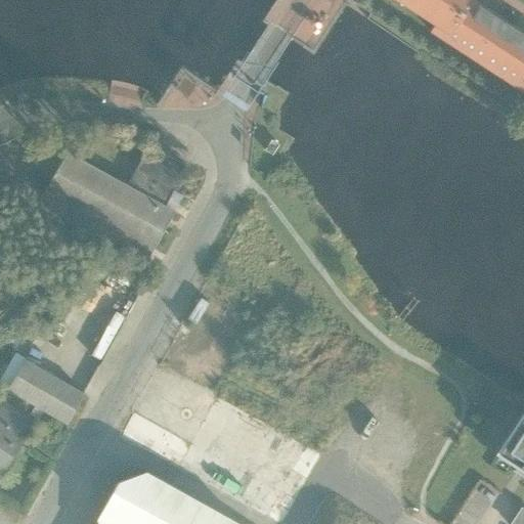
[(400,0),(436,24),(430,31),(523,91),(523,25),(485,0),(400,0)]
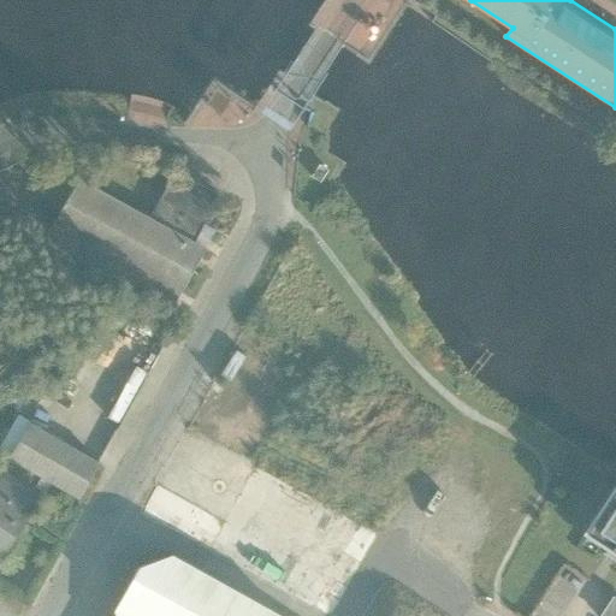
[(153,214),(80,176),(46,238),(126,278),(176,303),(218,230),(212,226),(230,196),(220,191),(187,175),(179,171),(153,214)]
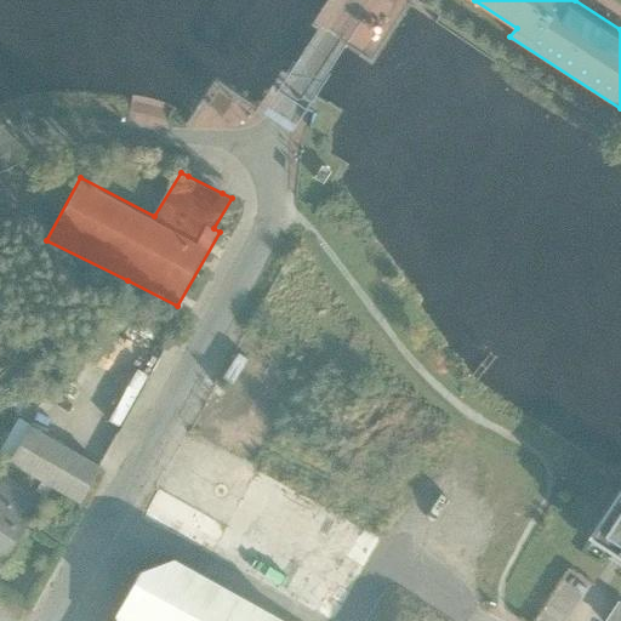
[(9,461),(79,502),(100,468),(28,427),(9,461)]
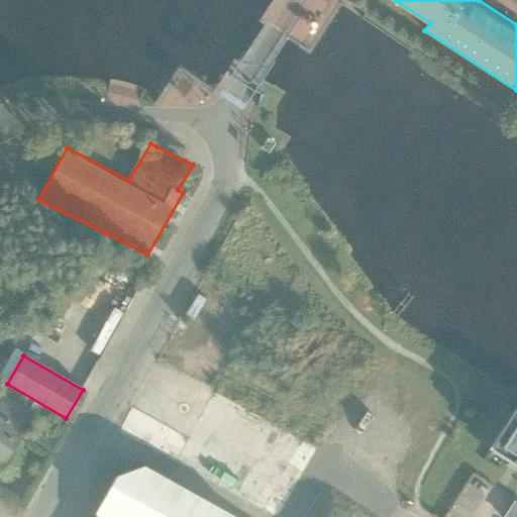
[(201,387),(181,431),(118,403),(106,429),(200,472),(196,479),(261,508),(286,452),(307,461),(317,440),(201,387)]
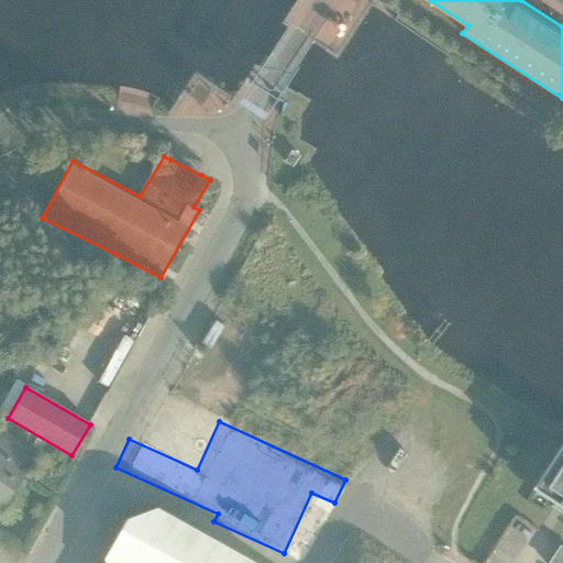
[(0,508),(37,451),(17,437),(0,426),(0,508)]
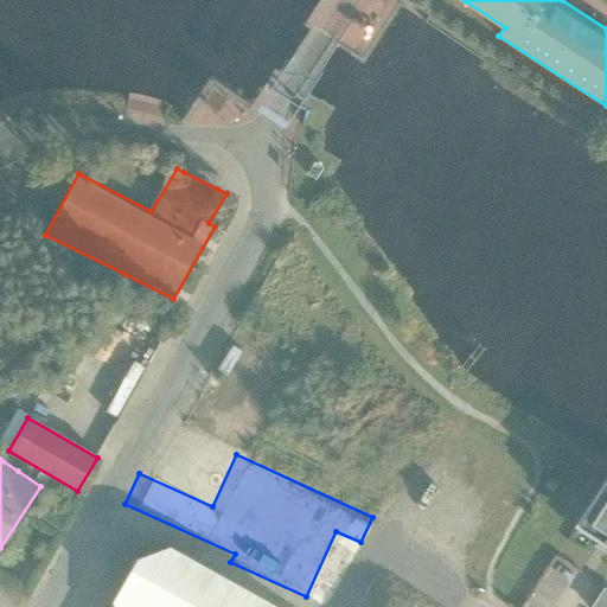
[(606,472),(570,530),(595,547),(600,549),(606,554),(606,472)]
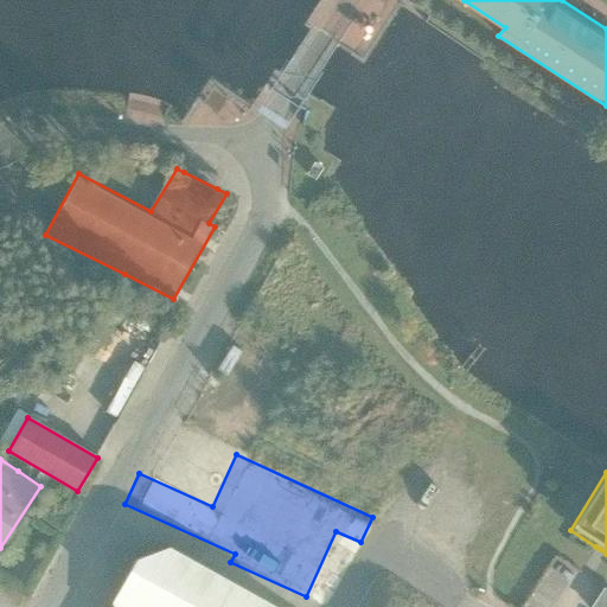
[(281,606),(174,548),(138,561),(112,606),(281,606)]
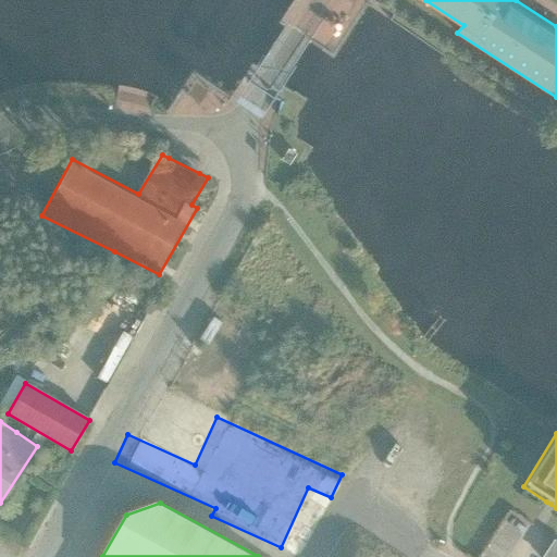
[(556,556),(556,541),(555,540),(543,556),(556,556)]
